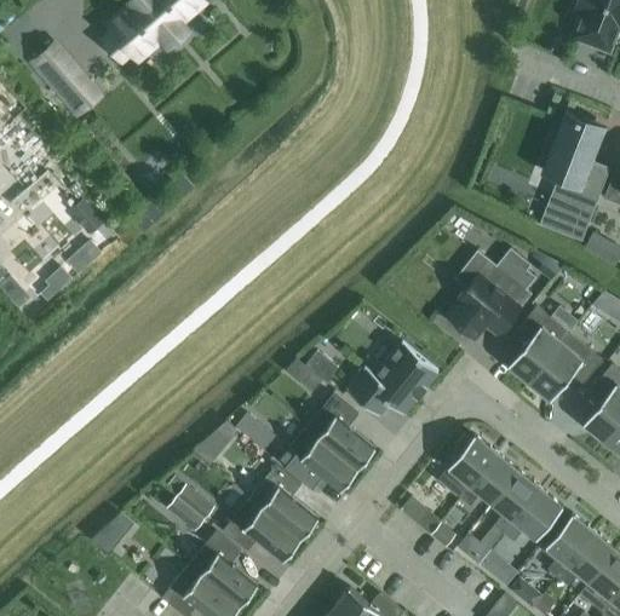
[(201,0),(131,0),(128,4),(130,5),(107,26),(113,34),(103,42),(120,62),(130,53),(137,61),(161,40),(168,49),(188,32),(181,24),(205,3),(201,0)]
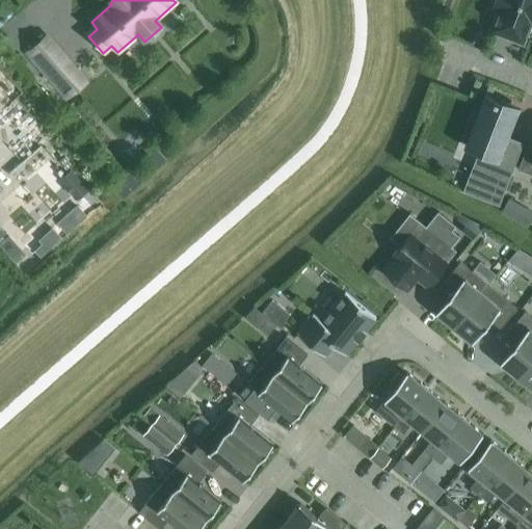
[(531,0),(496,0),(493,10),(498,12),(493,28),(508,34),(506,40),(523,46),(531,25),(531,0)]
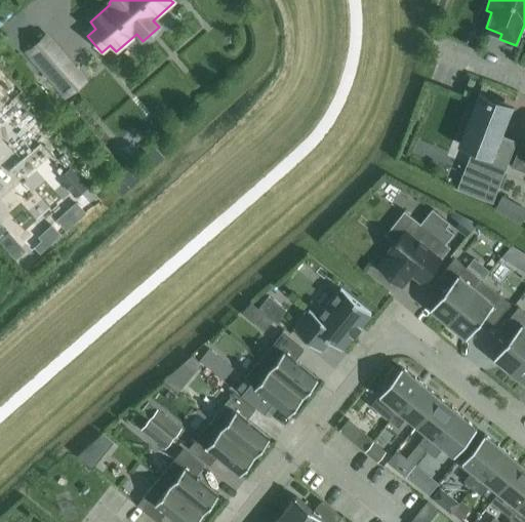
[(83,83),(61,57),(44,72),(67,97),(83,83)]
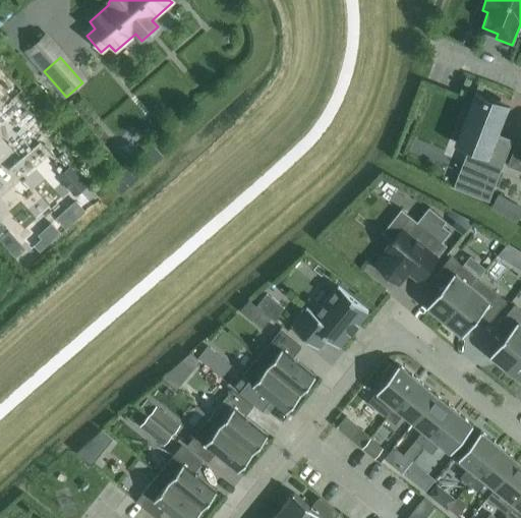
[(495,109),(497,104),(474,96),(455,145),(488,158),(506,114),(495,109)]
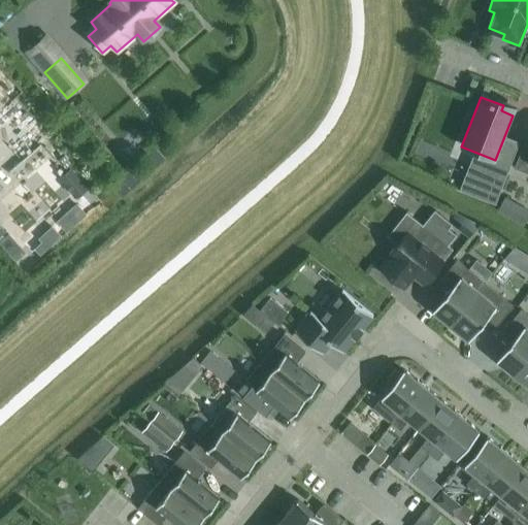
[(514,169),(527,174),(527,146),(523,145),(514,169)]
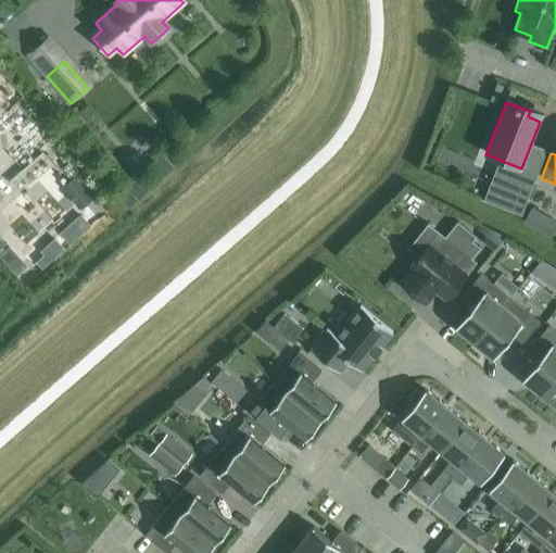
[(534,183),(516,176),(503,210),(521,217),(534,183)]
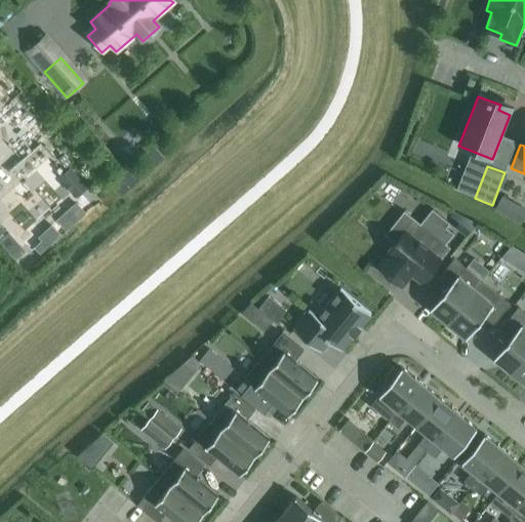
[(78,199),(89,190),(70,171),(61,179),(65,185),(64,186),(72,195),(74,194),(78,199)]
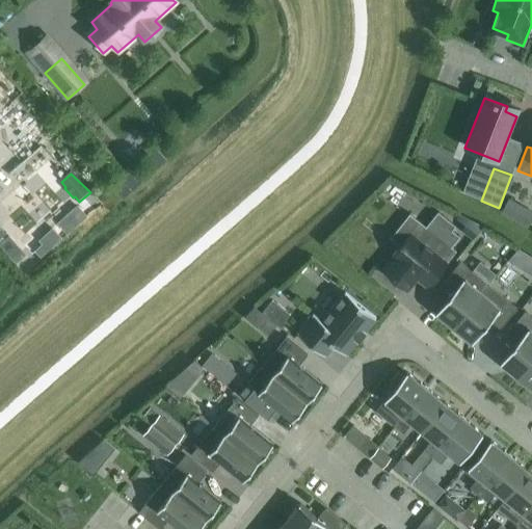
[(382,270),(381,272),(382,273),(390,280),(397,286),(398,286),(404,291),(407,293),(409,290),(411,287),(413,286),(416,283),(417,282),(419,284),(426,290),(427,291),(428,289),(431,286),(433,283),(434,282),(437,279),(440,275),(441,273),(443,271),(445,268),(448,265),(448,264),(447,264),(448,263),(448,262),(450,260),(454,256),(455,254),(456,254),(456,253),(455,253),(450,248),(458,238),(451,232),(452,231),(454,228),(437,214),(426,229),(409,215),(390,240),(399,247),(397,250),(395,254),(391,258),(390,259),(390,260),(390,261),(391,261),(390,262),(387,266),(383,269),(382,270)]
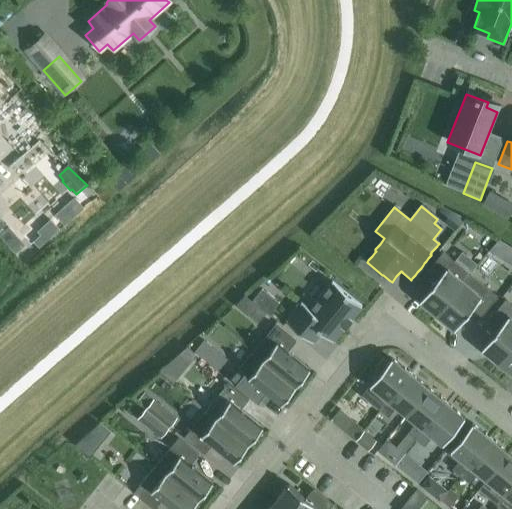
[(46,244),(40,237),(34,243),(40,249),(46,244)]
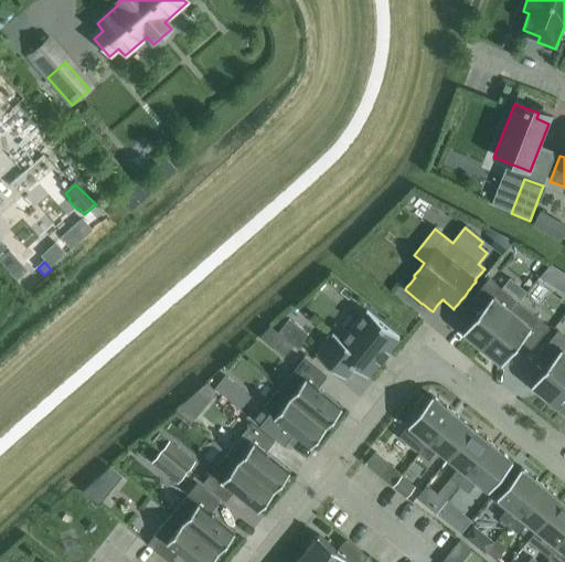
[(553,288),(562,274),(550,266),(539,279),(553,288)]
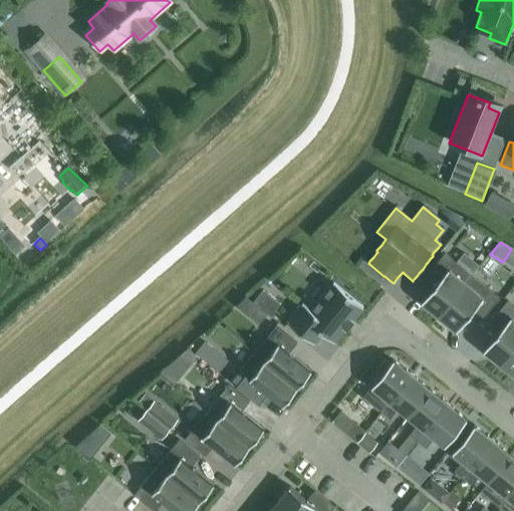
[(439,318),(472,277),(445,255),(429,274),(438,282),(421,304),(439,318)]
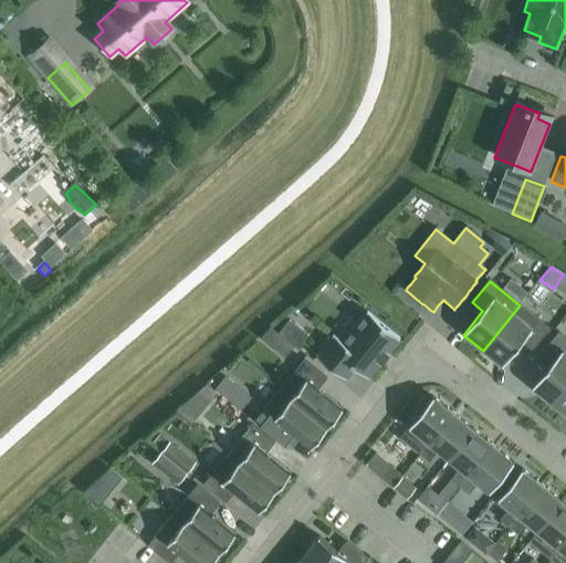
[(551,330),(520,305),(483,351),(503,366),(522,343),(532,352),(551,330)]
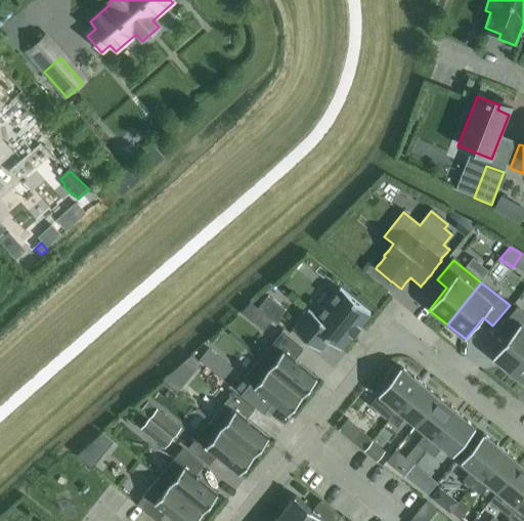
[(339,352),(368,316),(339,292),(315,319),(307,313),(292,332),(318,354),(328,343),(339,352)]
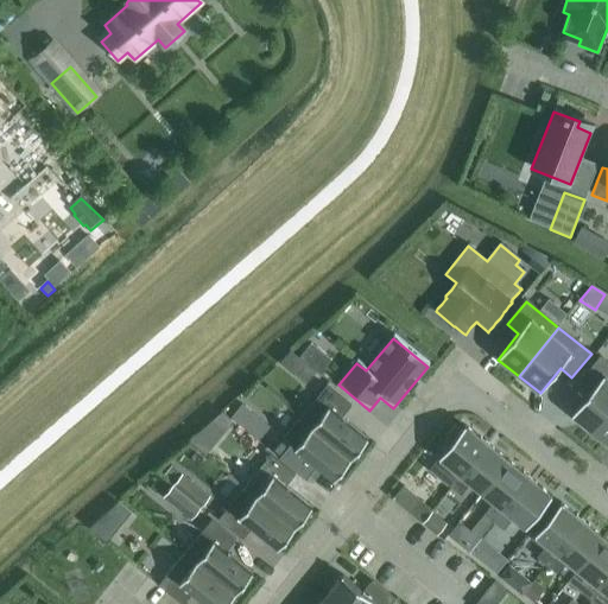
[(311,344),(299,358),(320,375),(331,360),(311,344)]
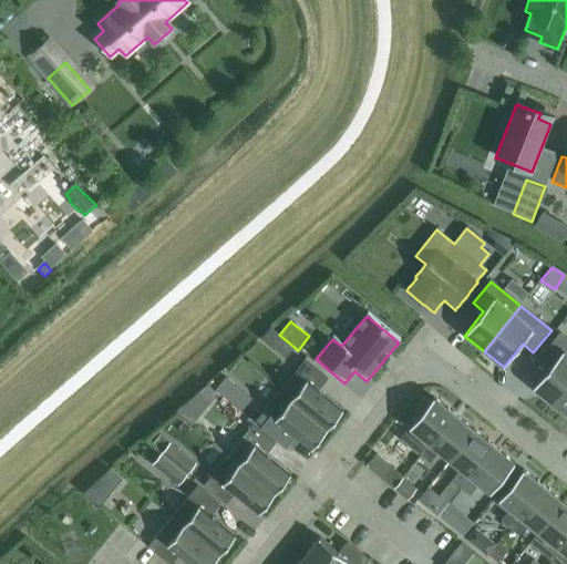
[(553,404),(566,386),(566,340),(558,335),(540,357),(552,366),(533,388),(553,404)]
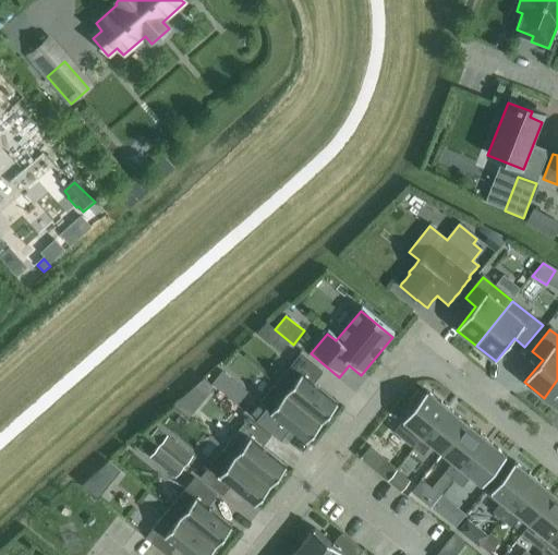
[(314,385),(323,374),(300,357),(276,386),(322,424),(338,405),(314,385)]
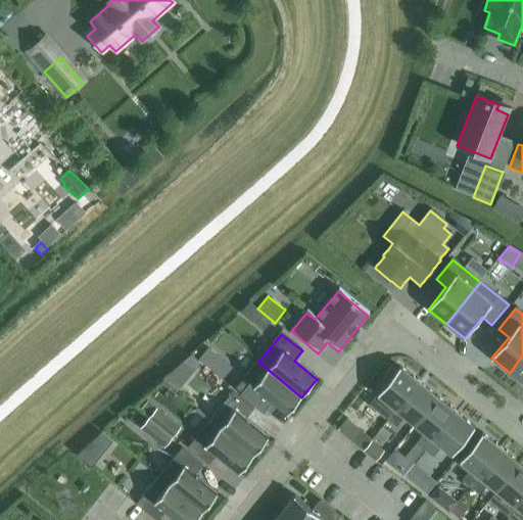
[(522,356),(510,373),(522,383),(522,356)]
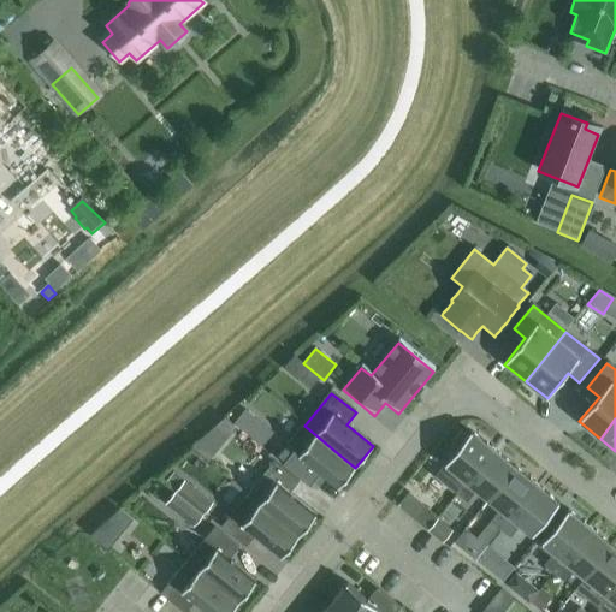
[(338,488),(355,468),(304,426),(277,458),(302,479),(312,467),(338,488)]
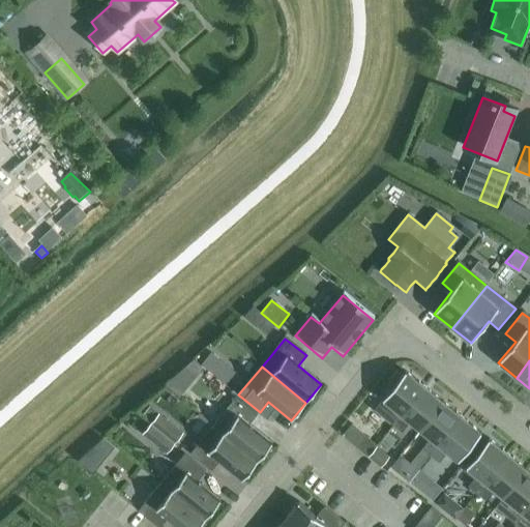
[(393,427),(424,388),(406,373),(383,401),(393,409),(385,419),(393,427)]
